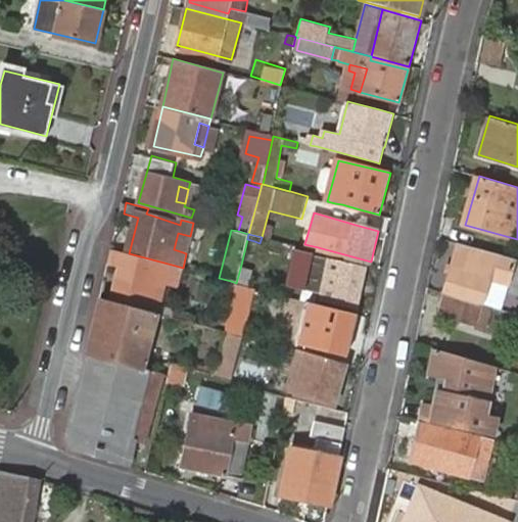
[(247,271),(254,241),(247,239),(240,269),(247,271)]
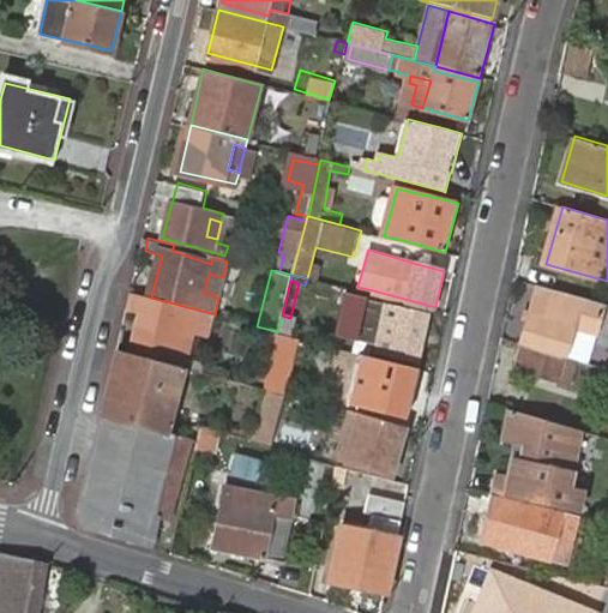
[(539,286),(522,343),(524,344),(571,359),(581,330),(601,337),(607,318),(607,306),(539,286)]
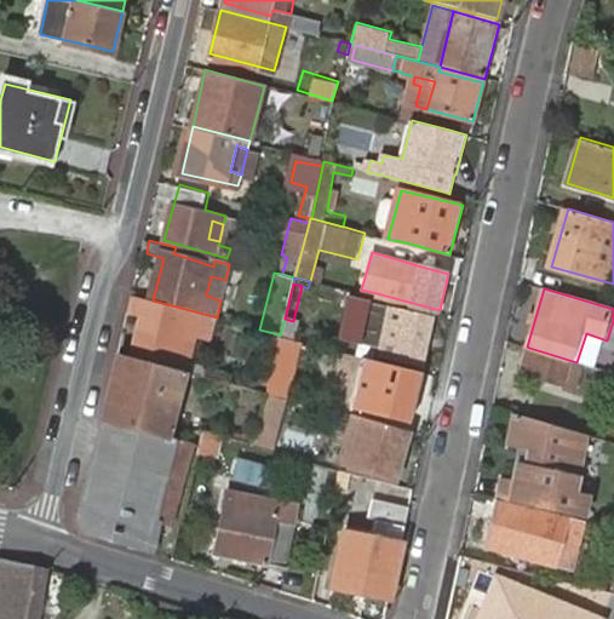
[(333,339),(357,342),(363,296),(339,292),(333,339)]
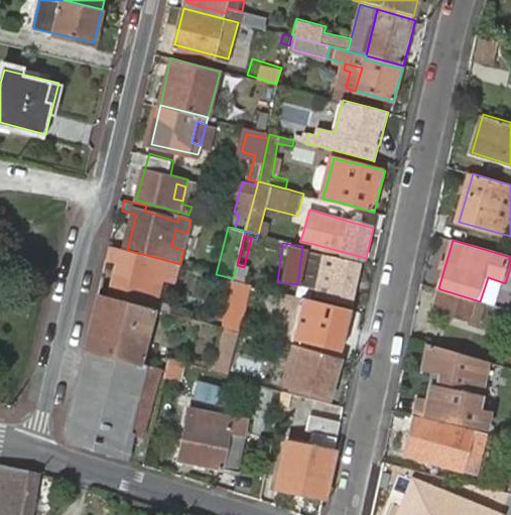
[(113,298),(154,309),(170,313),(172,306),(157,302),(148,300),(155,277),(163,279),(169,261),(127,250),(113,246),(110,258),(121,261),(113,298)]
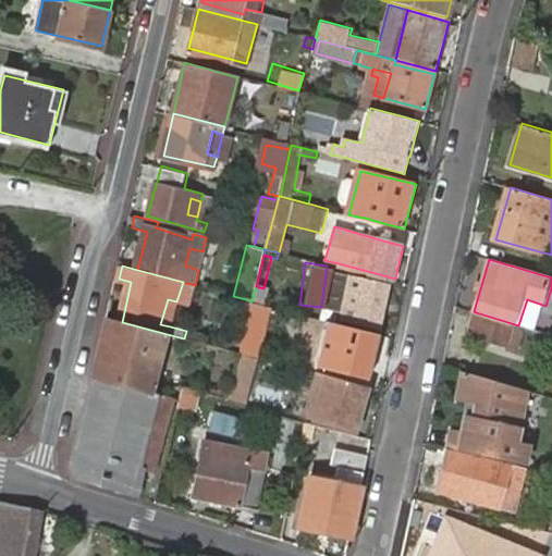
[(350,278),(342,321),(381,330),(390,286),(350,278)]
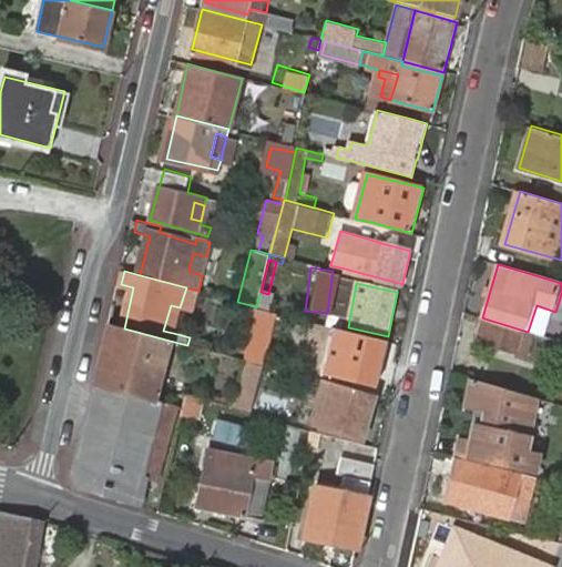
[(268,310),(273,295),(268,294),(261,292),(256,307),(258,307),(268,310)]
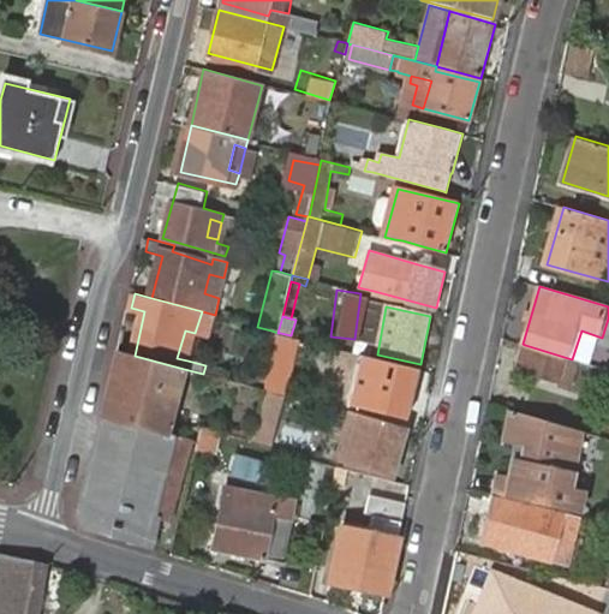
[(291,335),(298,338),(302,321),(296,320),(291,335)]
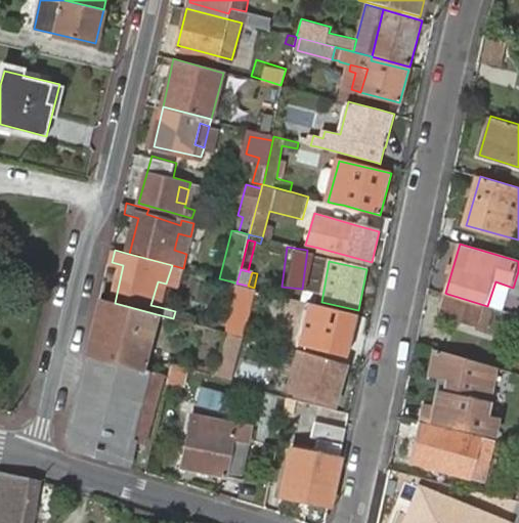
[(150,305),(160,307),(166,284),(158,281),(150,305)]
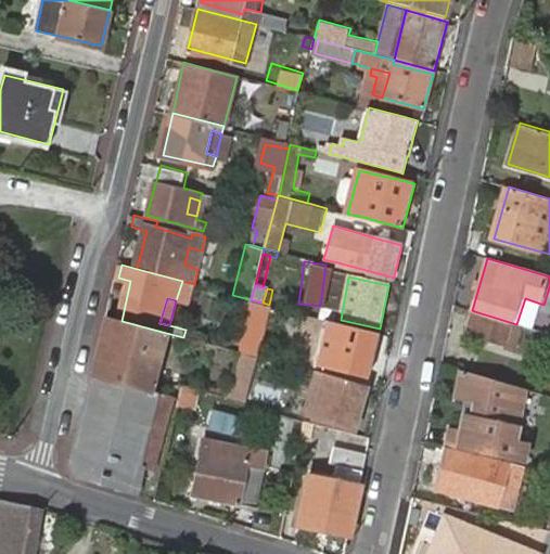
[(251,308),(253,300),(251,300),(245,298),(243,307),(251,308)]
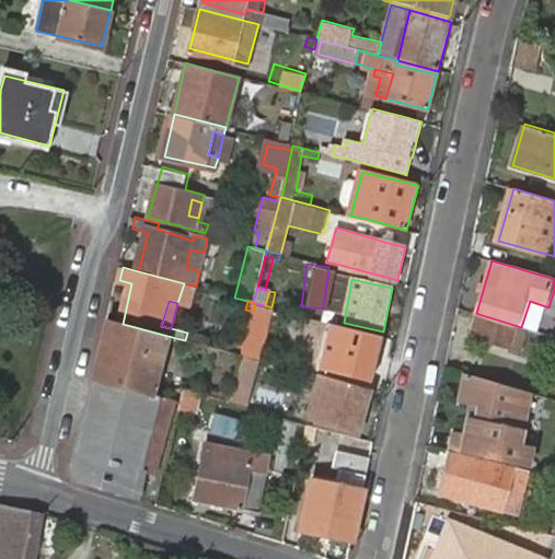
[(269,328),(275,307),(272,307),(265,305),(255,303),(253,311),(242,356),(256,359),(263,361),(265,349),(257,347),(262,327),(269,328)]
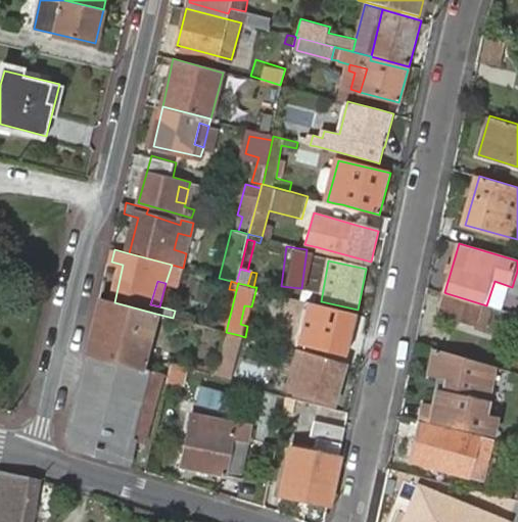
[(446,293),(440,314),(481,326),(486,305),(446,293)]
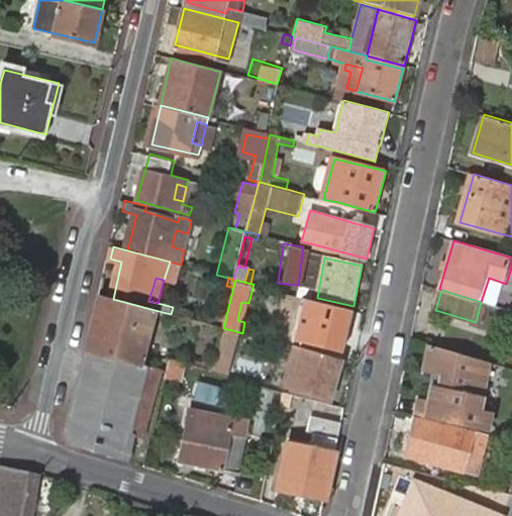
[(102,296),(90,349),(140,366),(155,310),(113,299),(102,296)]
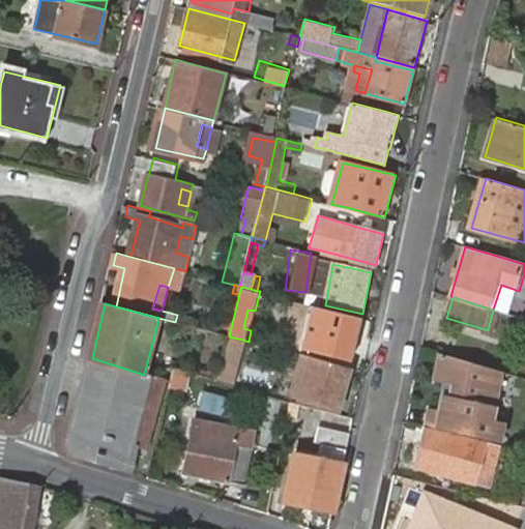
[(351,361),(363,319),(313,305),(305,332),(315,334),(313,342),(303,340),(301,349),(351,361)]
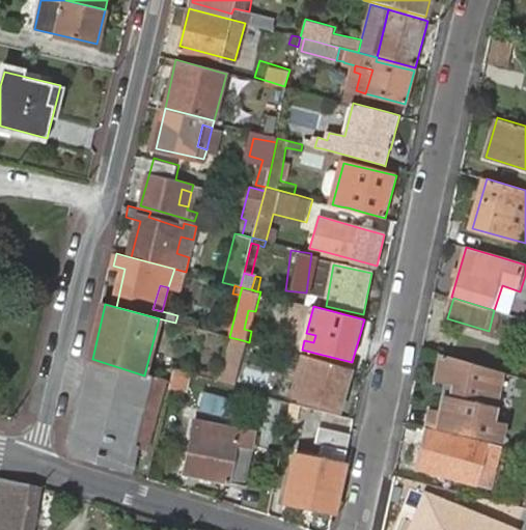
[(251,331),(255,311),(248,310),(244,329),(251,331)]
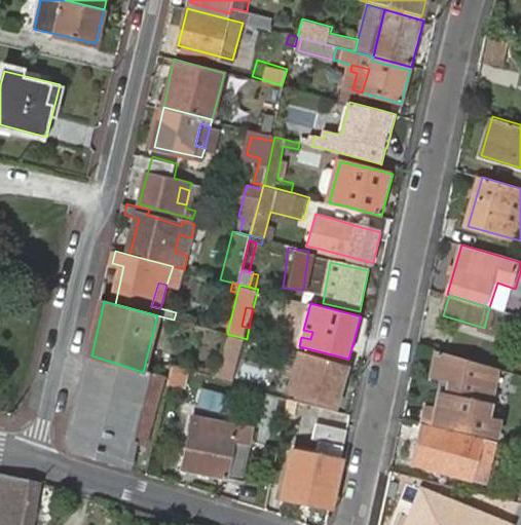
[(498,309),(489,307),(484,328),(493,330),(498,309)]
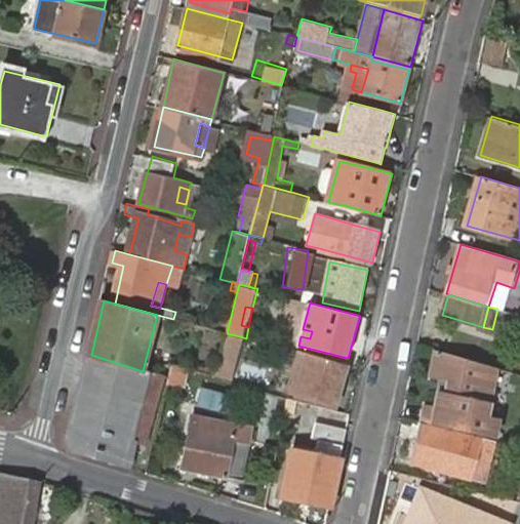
[(303,329),(301,336),(310,338),(312,331),(303,329)]
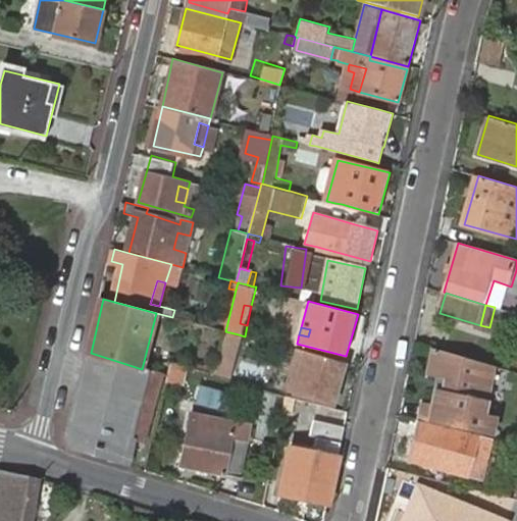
[(227,379),(239,334),(225,331),(221,347),(215,375),(227,379)]
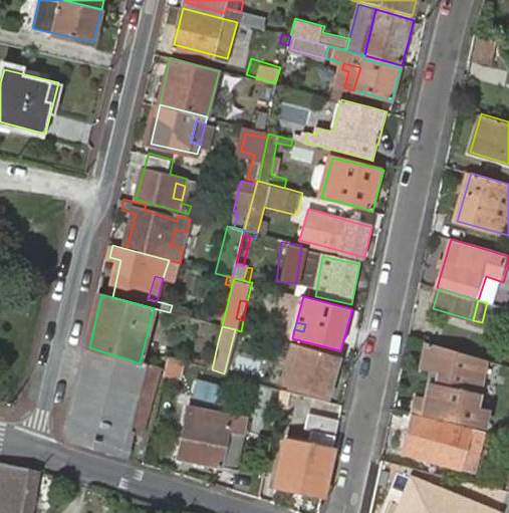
[(489,345),(464,338),(461,350),(485,356),(489,345)]
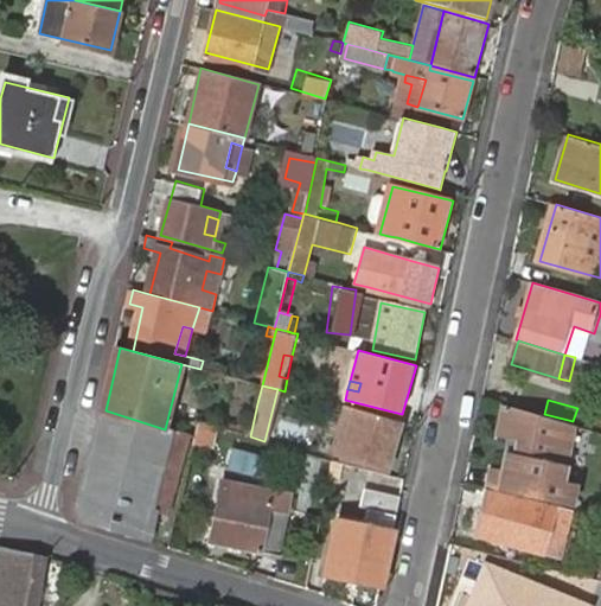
[(389,470),(402,423),(351,409),(347,418),(357,420),(350,448),(340,447),(338,455),(389,470)]
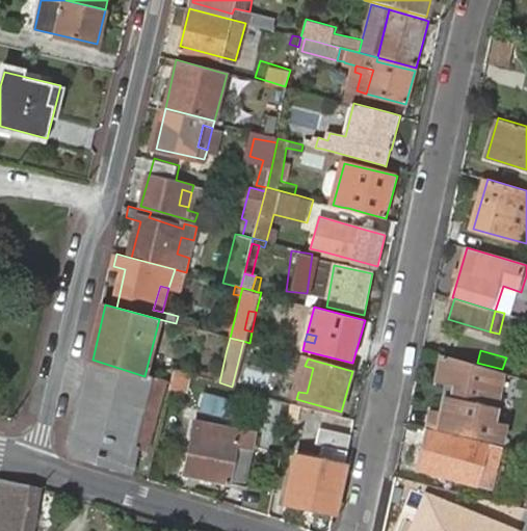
[(81,459),(133,475),(139,450),(135,450),(152,378),(145,376),(93,360),(73,443),(81,459)]
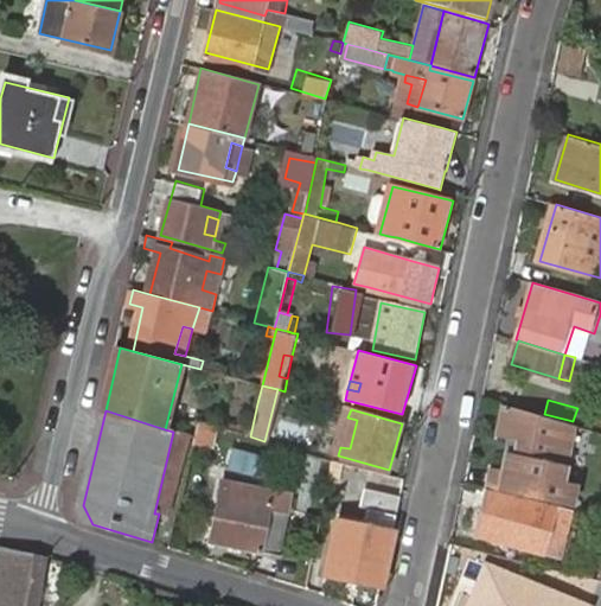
[(347,418),(340,447),(350,448),(357,420),(347,418)]
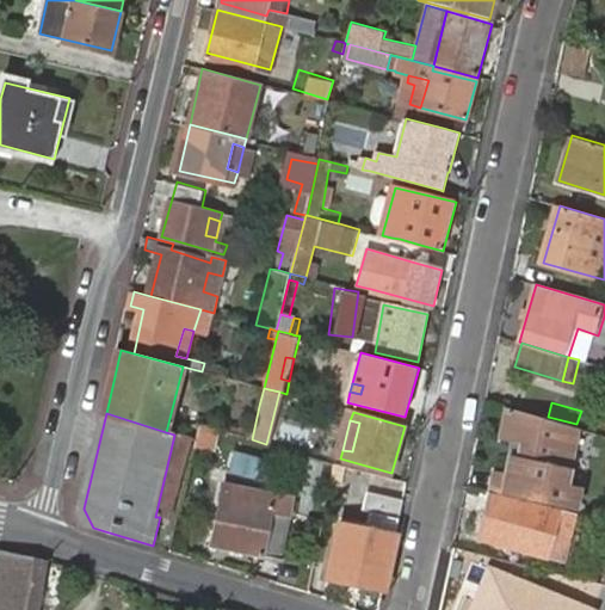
[(575,467),(513,454),(504,490),(584,509),(588,486),(573,484),(575,467)]
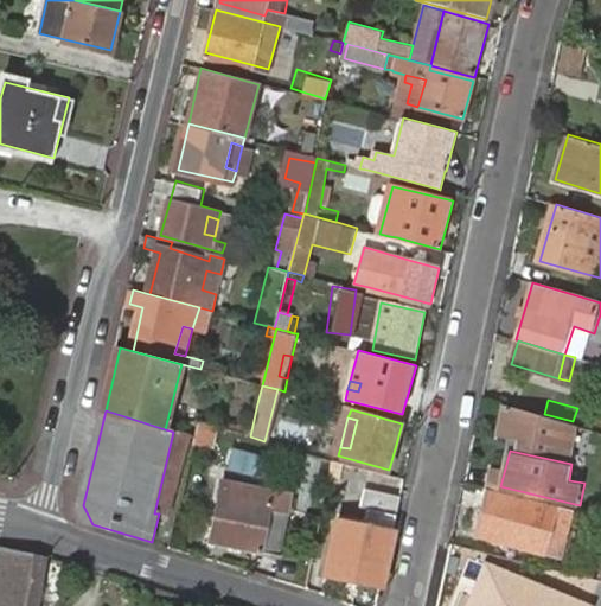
[(341,473),(344,463),(337,460),(333,480),(343,483),(344,473),(341,473)]
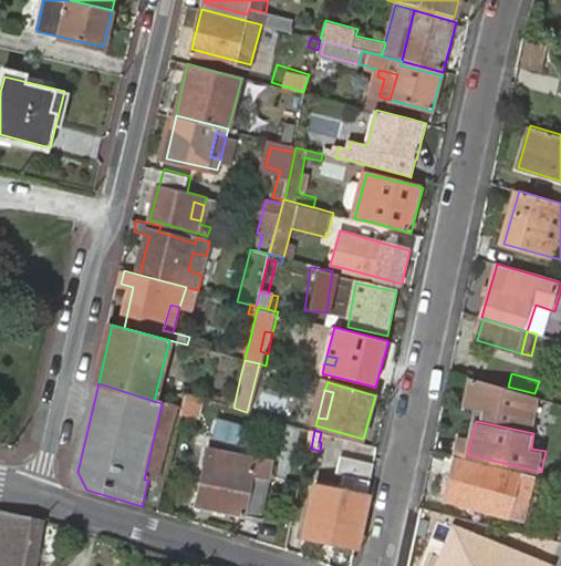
[(160,438),(158,453),(165,455),(167,440),(160,438)]
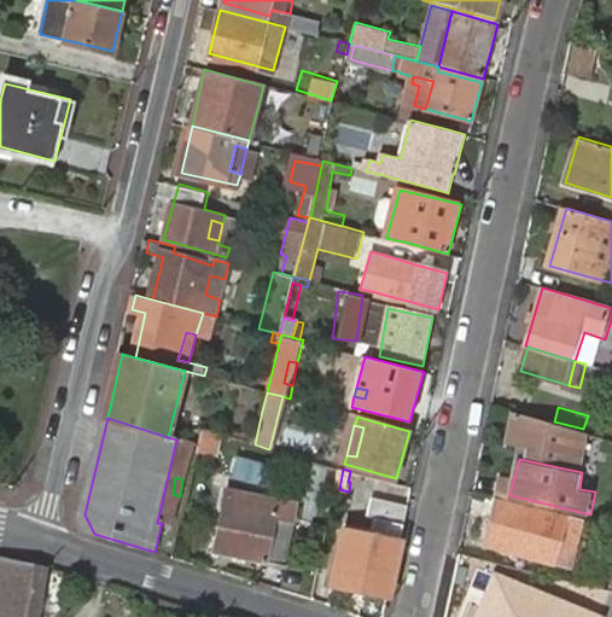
[(232,490),(219,553),(286,568),(299,504),(232,490)]
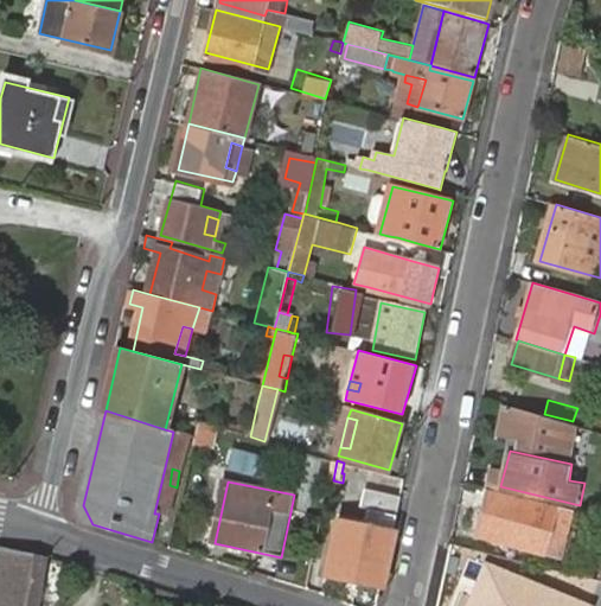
[(384,586),(403,496),(369,488),(365,506),(371,508),(368,518),(366,525),(343,520),(331,575),(384,586)]
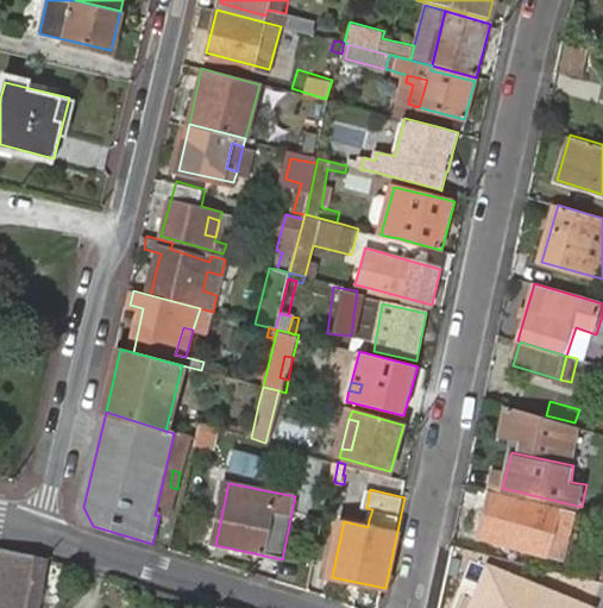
[(492,494),(482,536),(561,559),(575,515),(492,494)]
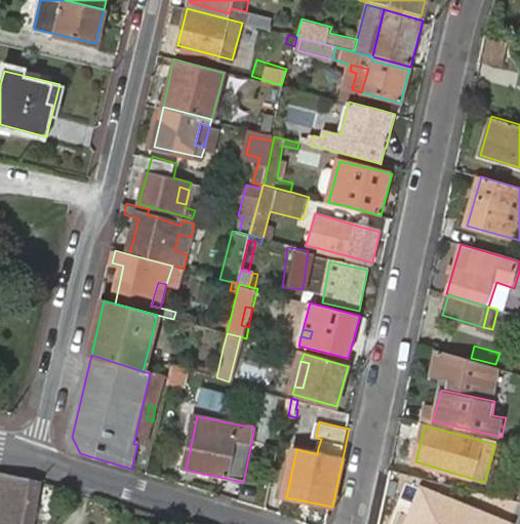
[(317,454),(318,448),(297,444),(296,449),(317,454)]
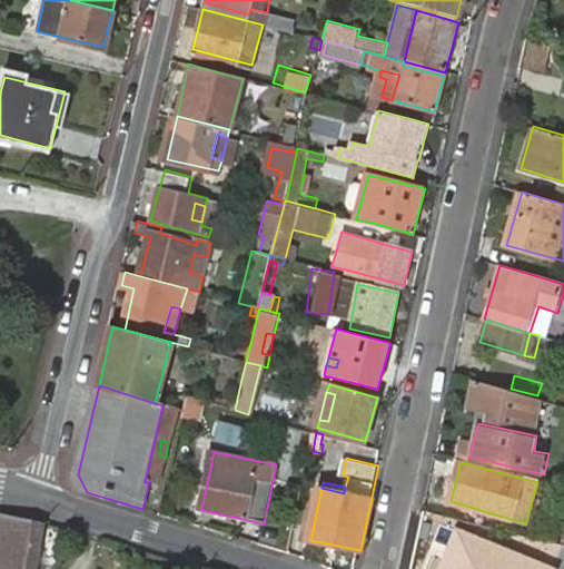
[(0,513),(0,568),(38,568),(47,525),(0,513)]
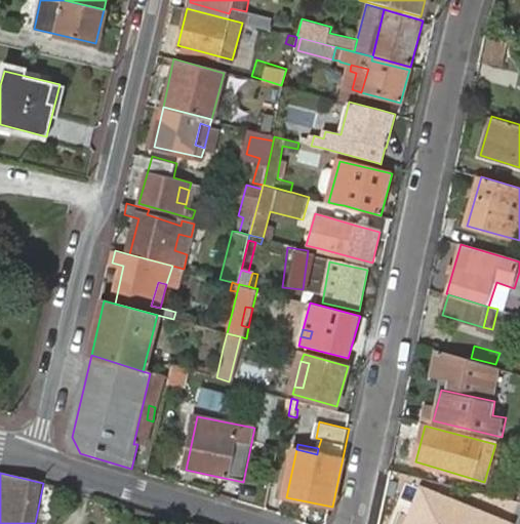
[(510,523),(423,486),(406,523),(510,523)]
